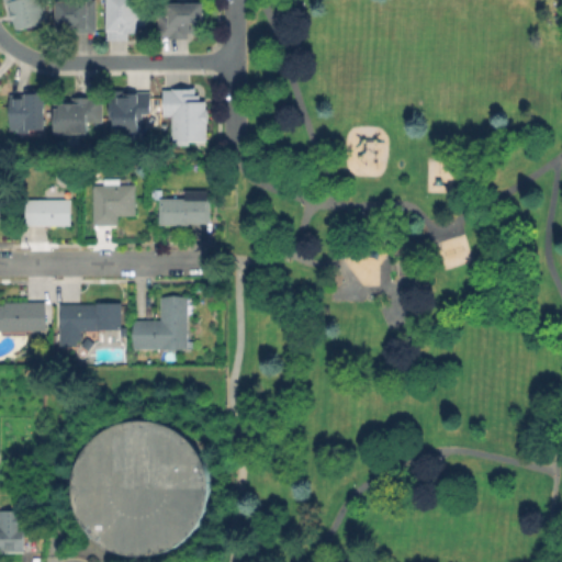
[(40,0),(46,20),(18,29),(8,0),(40,0)]
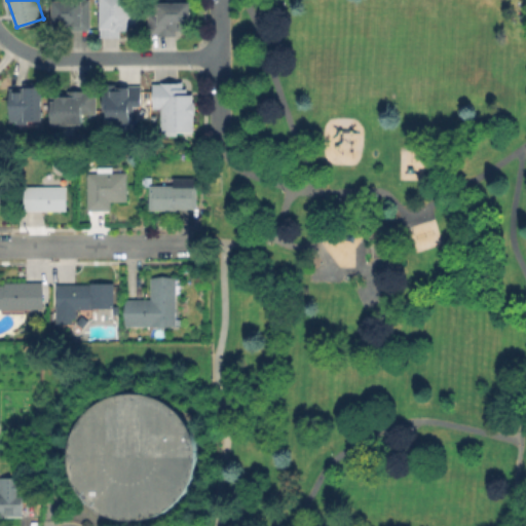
[(137,6),(137,25),(128,25),(128,32),(119,32),(119,38),(100,38),(100,0),(128,0),(128,6),(137,6)]
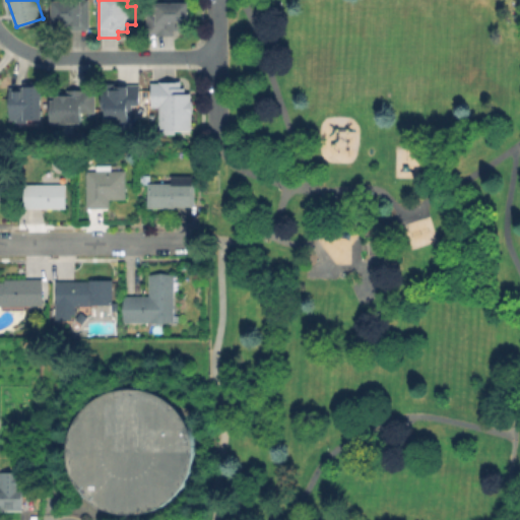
[(89,19),(90,28),(76,29),(76,25),(55,26),(54,5),(89,4),(89,19)]
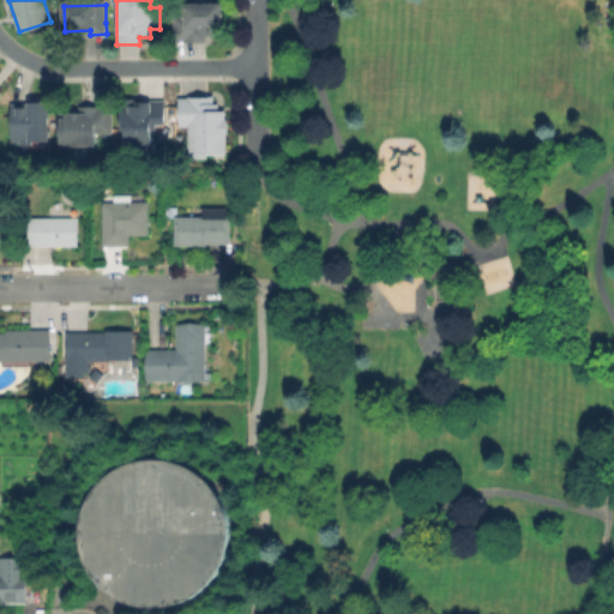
[(223,6),(223,40),(176,40),(176,19),(184,19),(185,6),(223,6)]
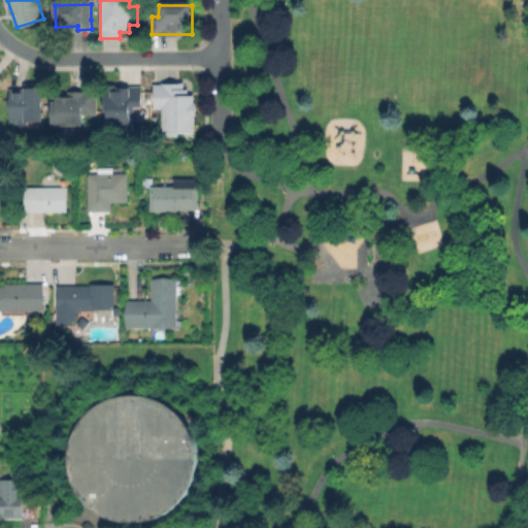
[(195,99),(195,133),(160,133),(161,107),(158,107),(158,85),(189,85),(189,99),(195,99)]
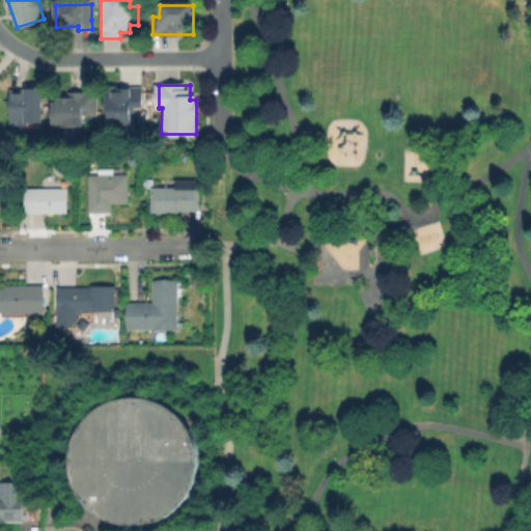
[(42,90),(42,119),(28,119),(28,124),(16,124),(16,103),(12,103),(12,95),(24,95),(24,90),(42,90)]
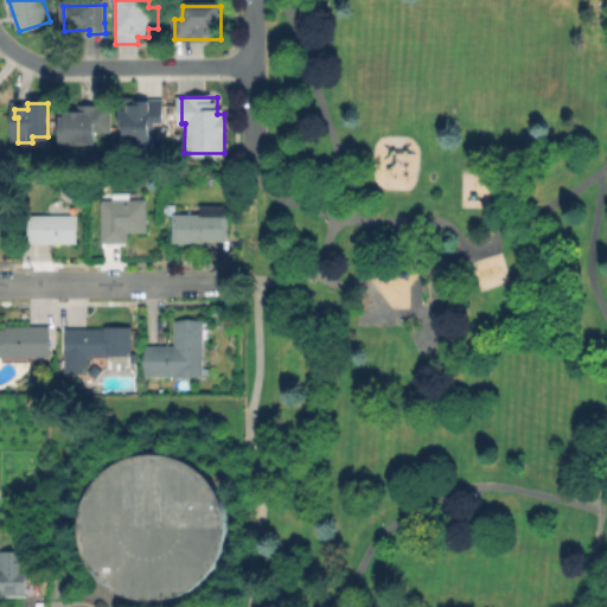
[(151,108),(151,139),(133,139),(133,126),(121,126),(121,107),(151,108)]
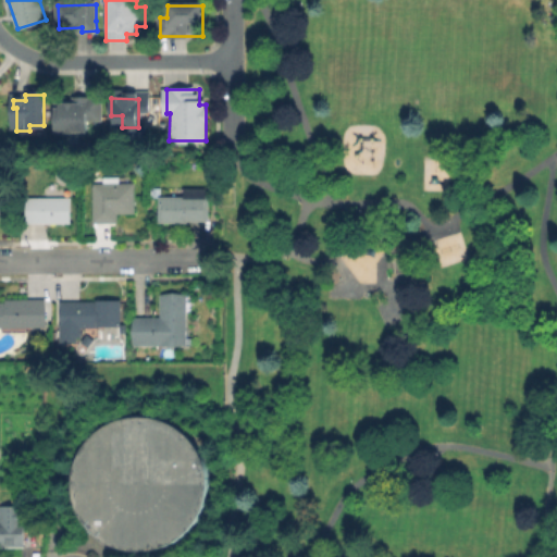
[(101,103),(100,121),(89,121),(89,112),(83,112),(83,130),(57,130),(57,102),(101,103)]
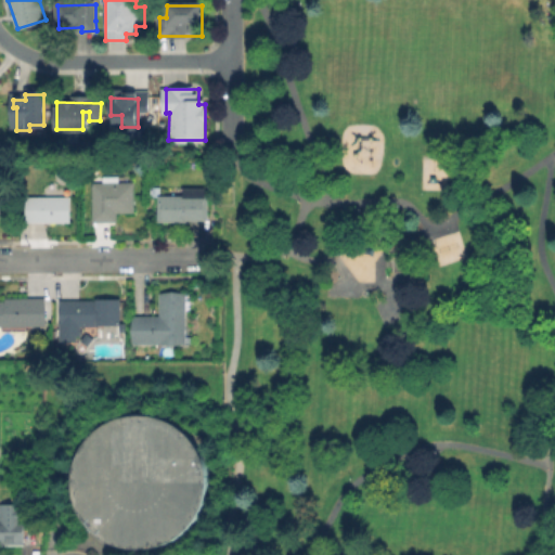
[(118,183),(133,183),(133,214),(117,214),(117,223),(92,223),(92,183),(102,183),(102,177),(118,177),(118,183)]
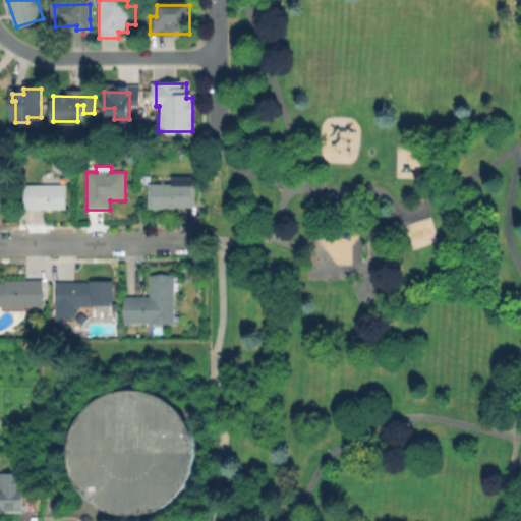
[(197,184),(197,209),(150,209),(150,184),(197,184)]
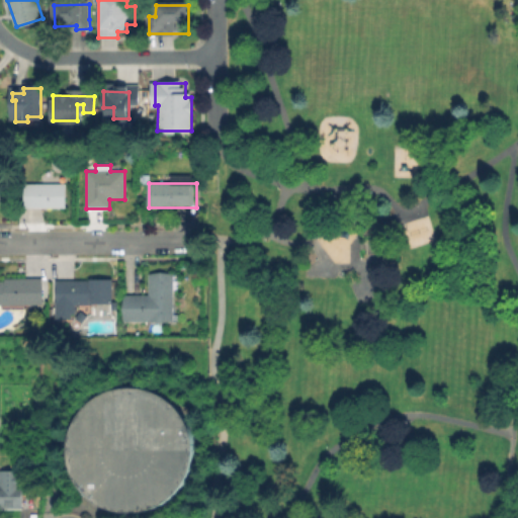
[(67,184),(66,208),(24,208),(25,185),(67,184)]
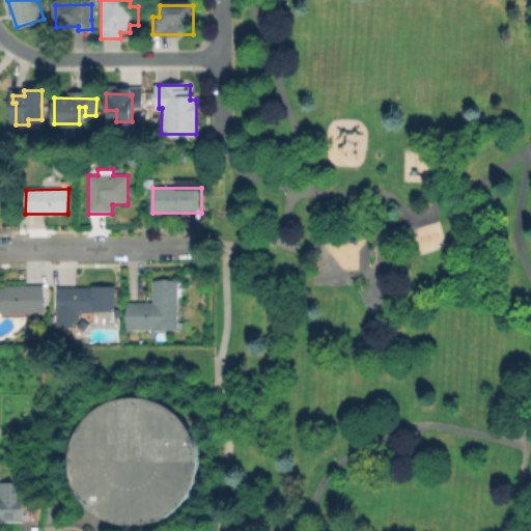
[(177,280),(177,328),(127,329),(127,302),(154,302),(154,280),(177,280)]
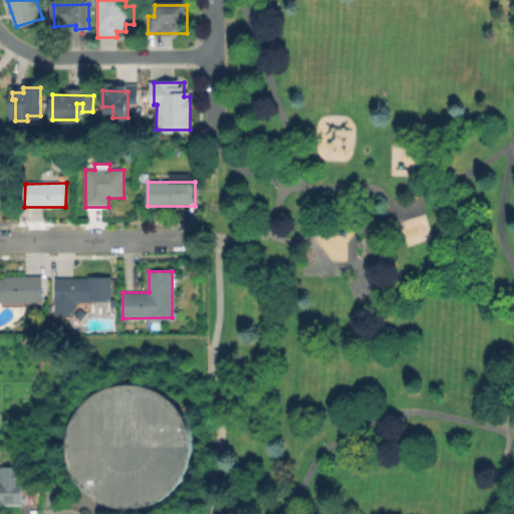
[(0,279),(43,279),(43,304),(0,303),(0,279)]
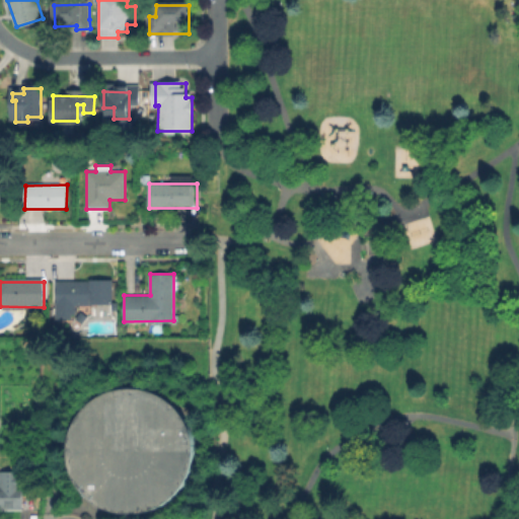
[(115,282),(115,306),(76,306),(76,320),(57,320),(57,282),(115,282)]
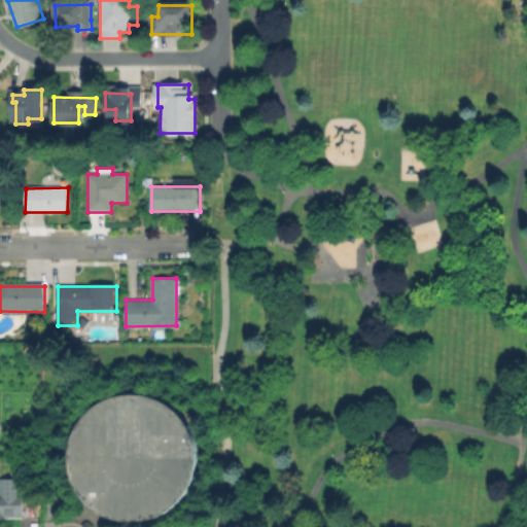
[(195,464),(195,443),(181,415),(165,401),(139,393),(115,394),(92,406),(75,424),(68,448),(69,473),(80,496),(100,514),(124,521),(147,520),(172,508),(186,490),(195,464)]
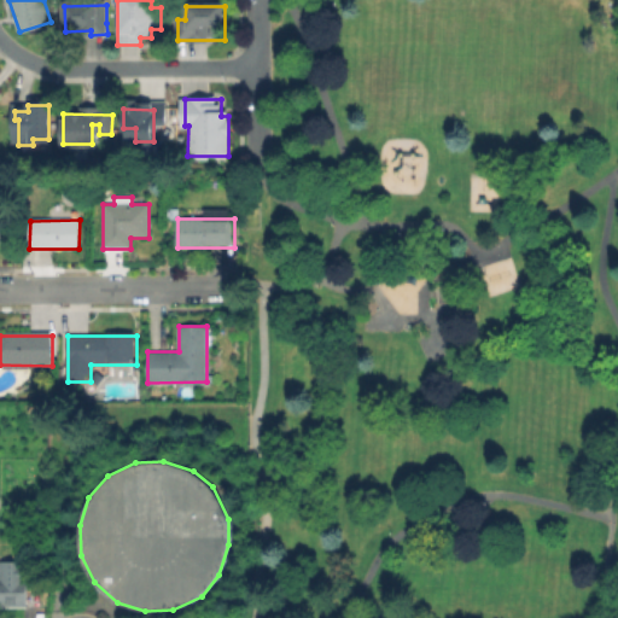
[(0,561),(40,560),(41,587),(29,587),(29,608),(1,608),(1,579),(0,579),(0,561)]
